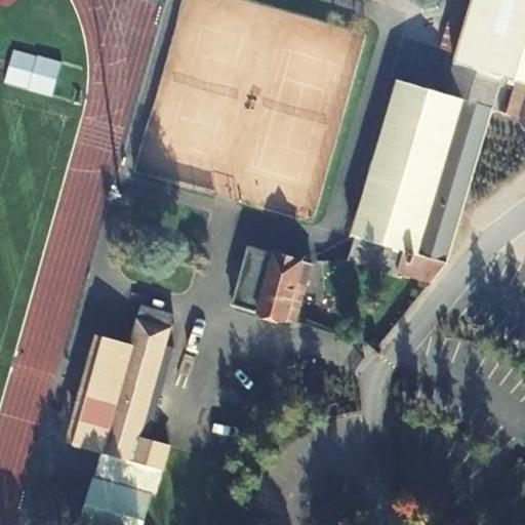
[(524,0),(467,0),(452,53),(441,92),(395,80),(350,233),(354,235),(348,256),(432,280),(447,261),(491,109),(508,113),(517,80),(524,82),(524,0)]
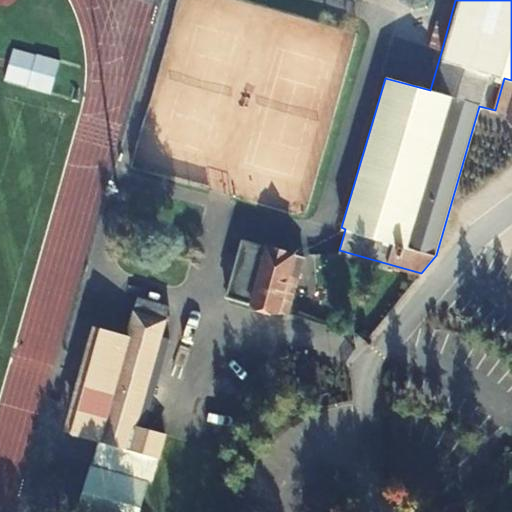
[(437,0),(425,46),(441,52),(455,0),(437,0)]
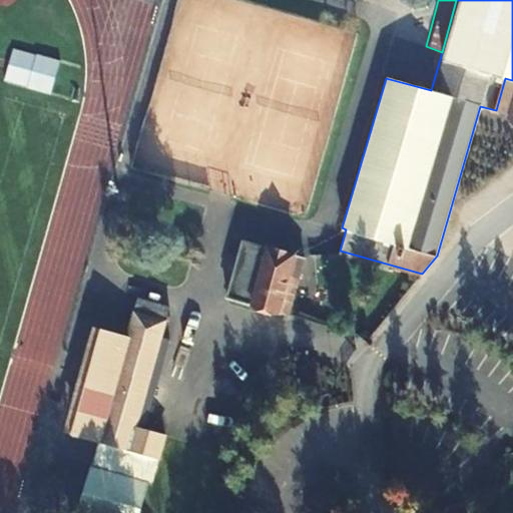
[(4,83),(51,94),(59,60),(11,49),(4,83)]
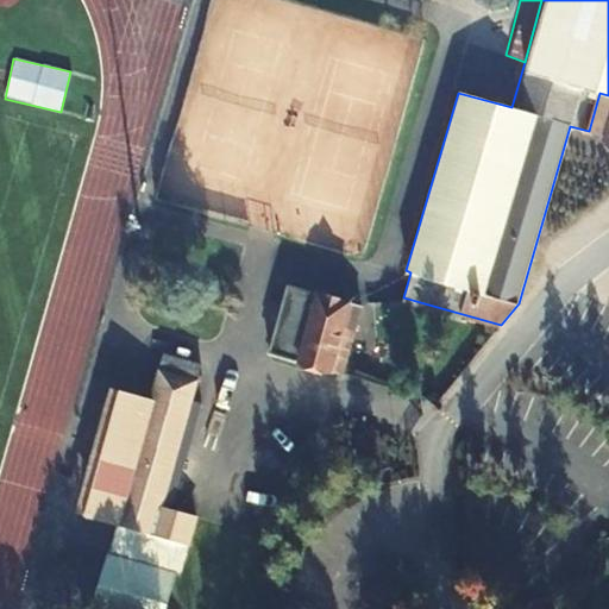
[(608,95),(600,93),(589,131),(601,135),(600,143),(608,151),(608,95)]
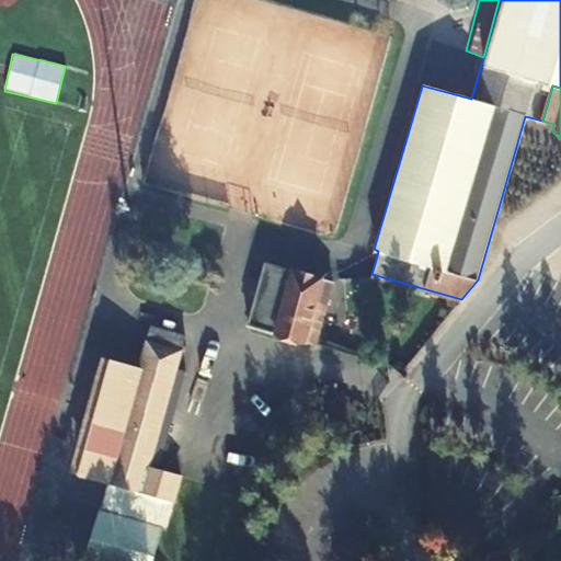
[(266,265),(248,327),(315,346),(334,285),(266,265)]
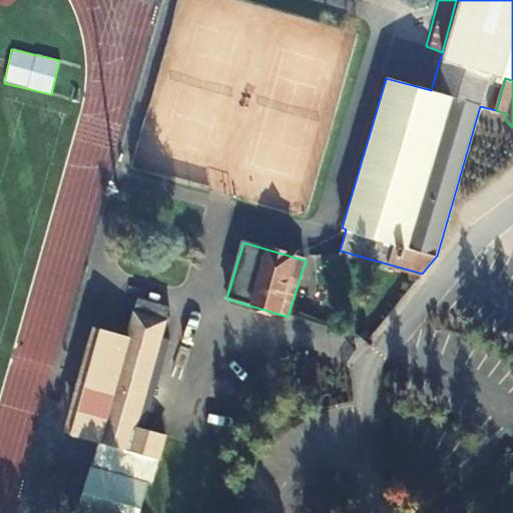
[(128,339),(98,439),(77,512),(135,512),(145,481),(150,483),(163,437),(142,431),(168,341),(159,339),(168,309),(139,301),(128,339)]
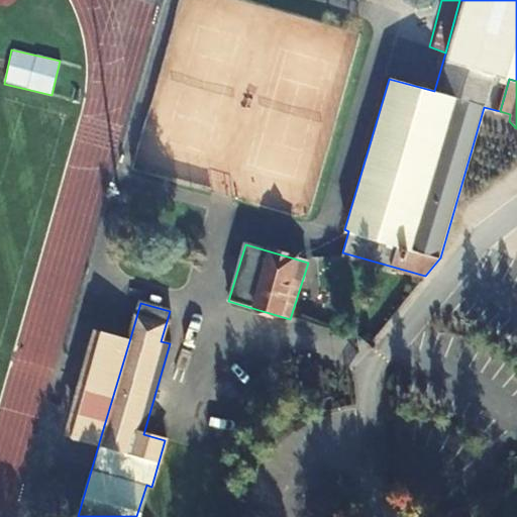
[(99,442),(129,341),(106,334),(77,436),(99,442)]
